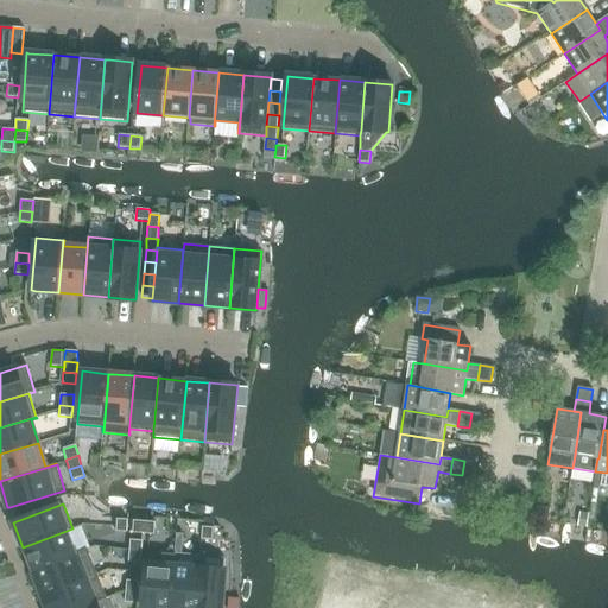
[(542,508),(539,518),(549,519),(550,510),(542,508)]
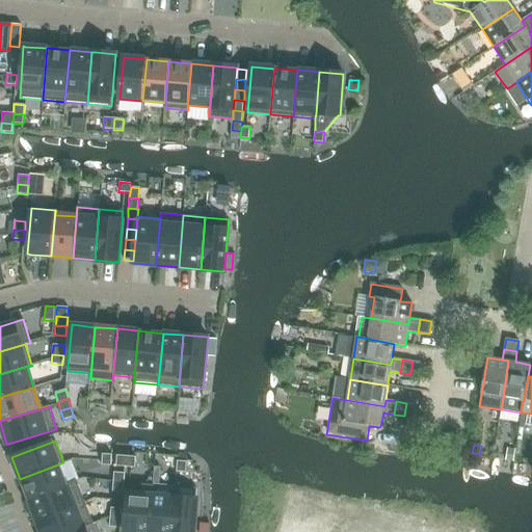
[(507,449),(505,460),(512,461),(514,450),(507,449)]
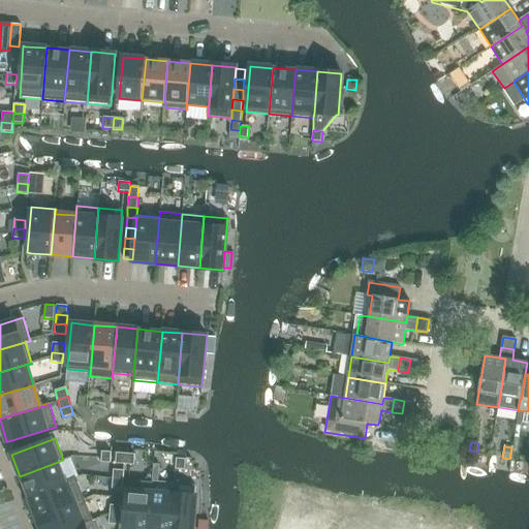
[(101,452),(101,462),(111,463),(111,453),(101,452)]
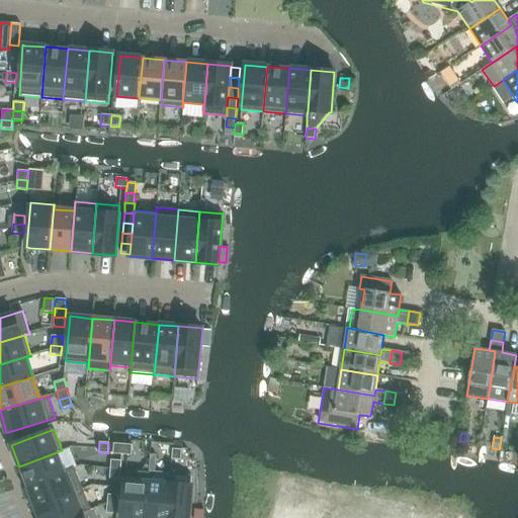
[(113,443),(112,454),(122,455),(123,444),(113,443)]
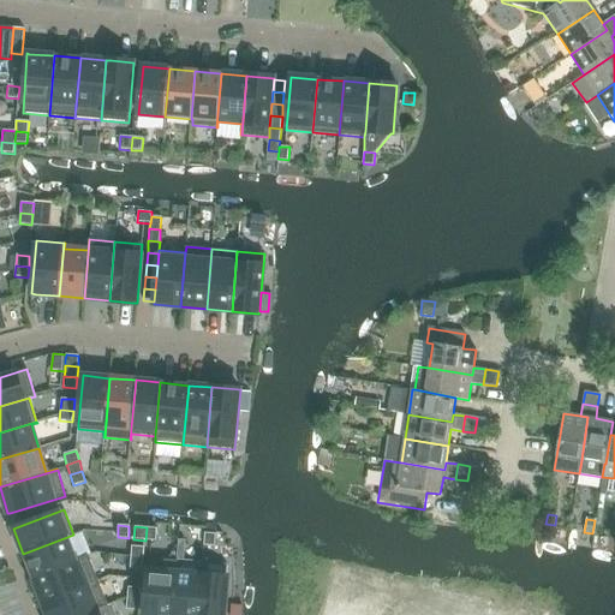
[(147,527),(145,541),(156,541),(157,529),(147,527)]
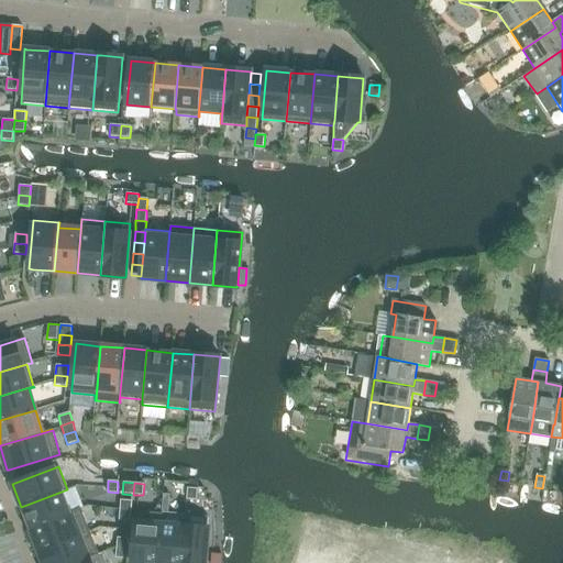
[(187,488),(186,499),(197,500),(198,488),(187,488)]
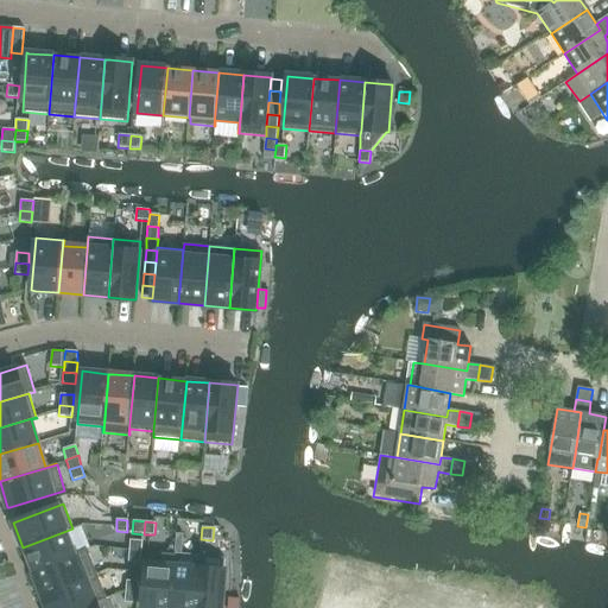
[(73,529),(23,548),(32,571),(88,550),(87,549),(76,553),(68,531),(73,530),(73,529)]
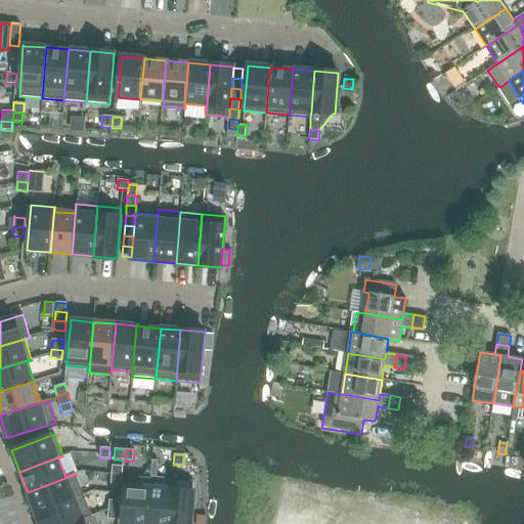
[(113,465),(111,484),(121,485),(123,466),(113,465)]
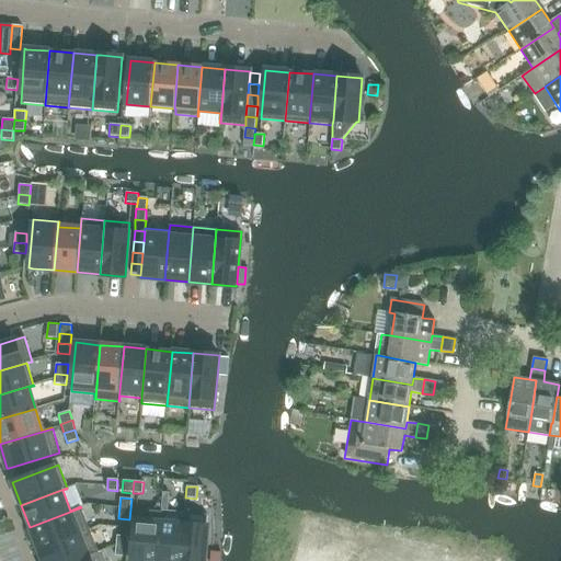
[(81,507),(30,527),(38,549),(90,529),(81,507)]
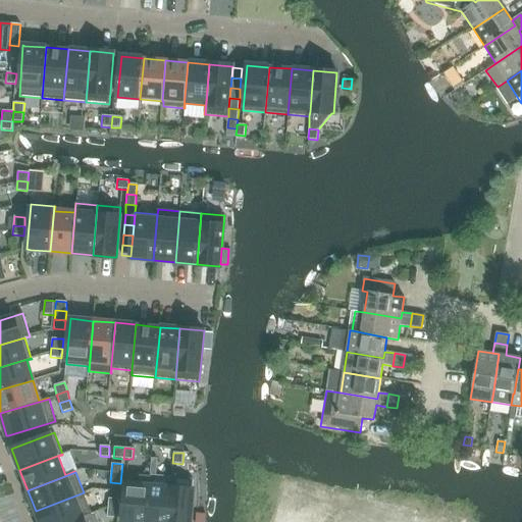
[(126,474),(122,521),(145,521),(149,476),(126,474)]
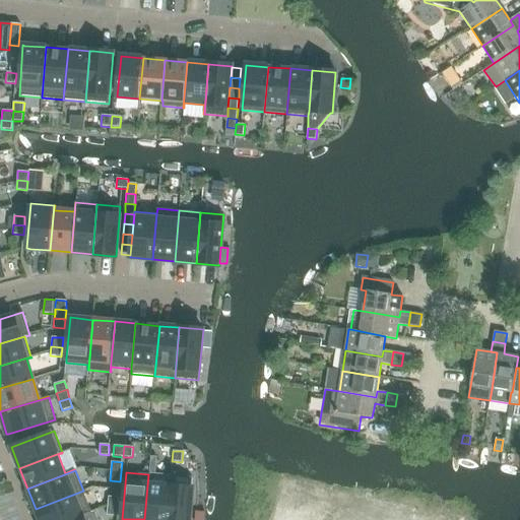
[(148,474),(144,519),(166,519),(169,485),(149,483),(150,474),(148,474)]
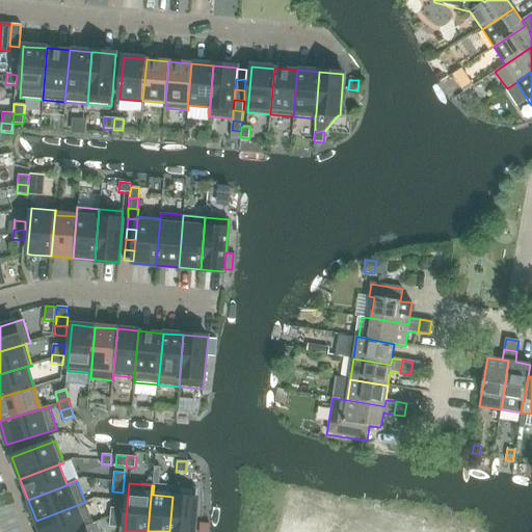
[(173,497),(169,531),(193,531),(194,522),(196,499),(173,497)]
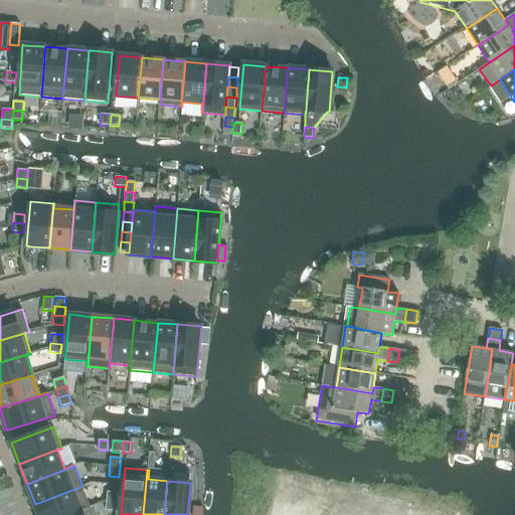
[(304,483),(290,485),(292,508),(306,507),(304,483)]
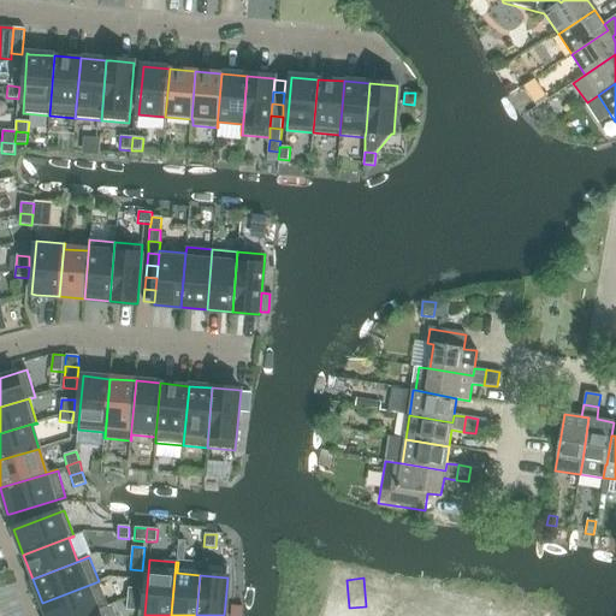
[(300,615),(332,615),(332,609),(349,608),(347,580),(330,581),(331,597),(298,600),(300,615)]
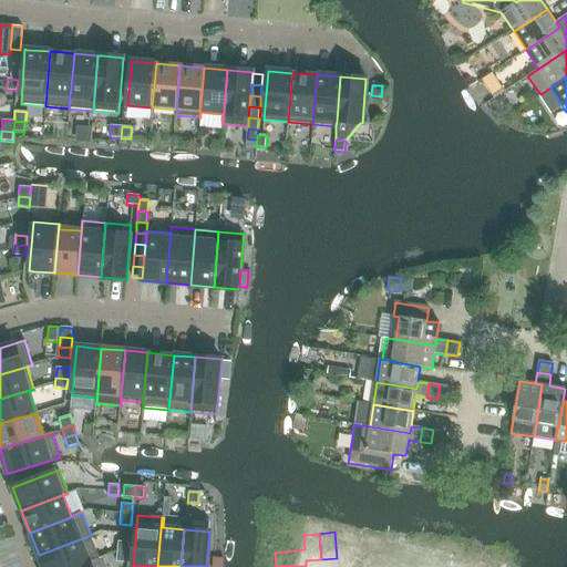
[(91,535),(39,555),(43,566),(74,566),(99,557),(96,550),(91,535)]
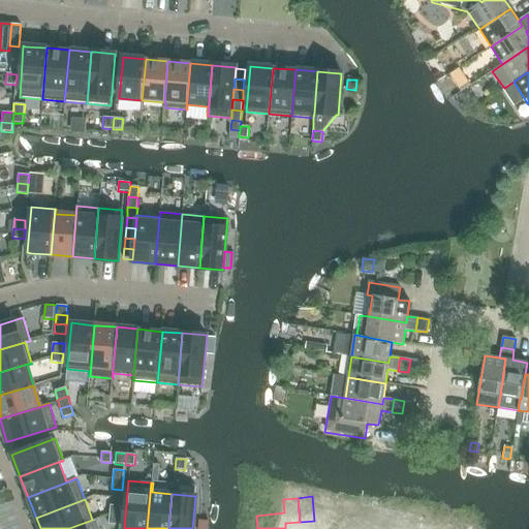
[(111,505),(110,515),(120,516),(121,506),(111,505)]
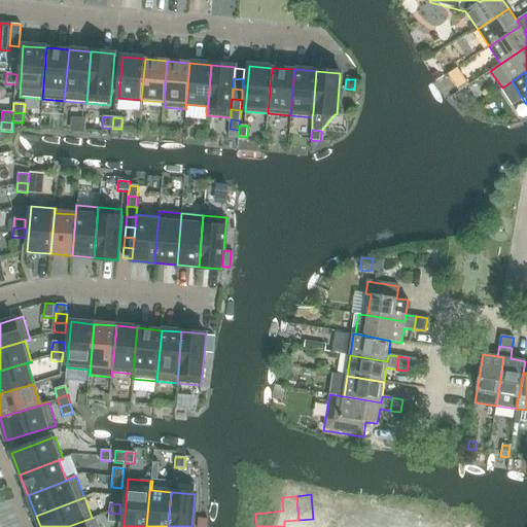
[(401,506),(388,507),(388,516),(402,515),(401,506)]
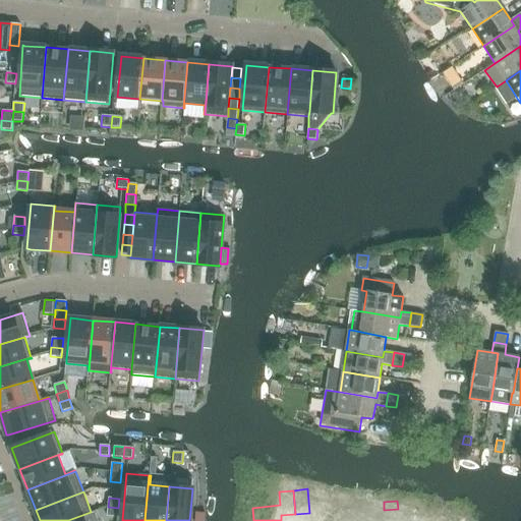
[(339,520),(340,506),(311,506),(310,520),(339,520)]
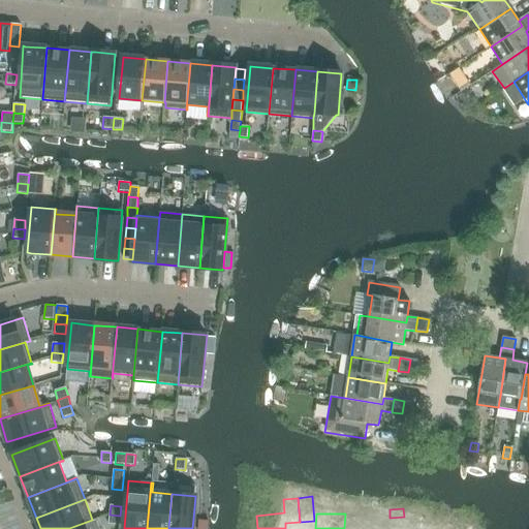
[(373,528),(373,514),(345,514),(344,528),(373,528)]
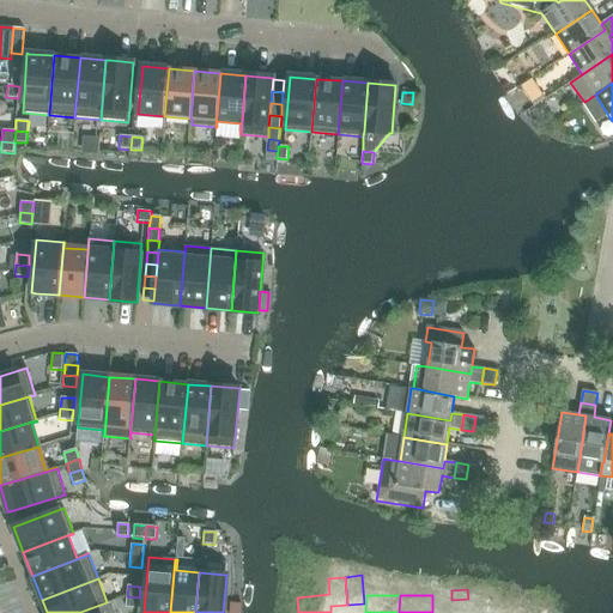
[(127,596),(126,607),(138,608),(139,598),(127,596)]
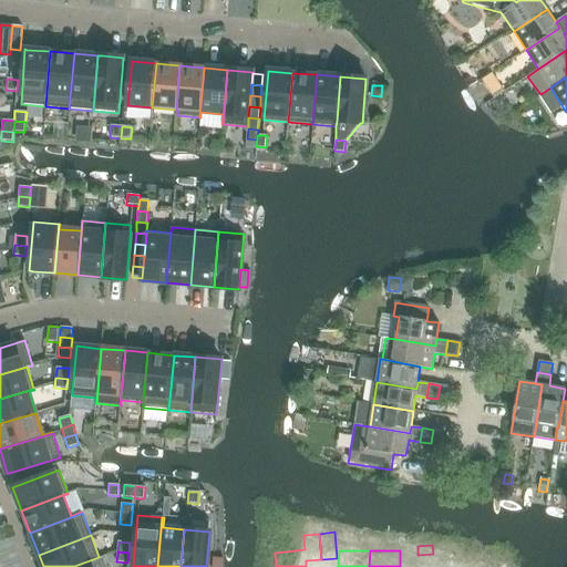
[(207,556),(206,566),(220,566),(222,557),(207,556)]
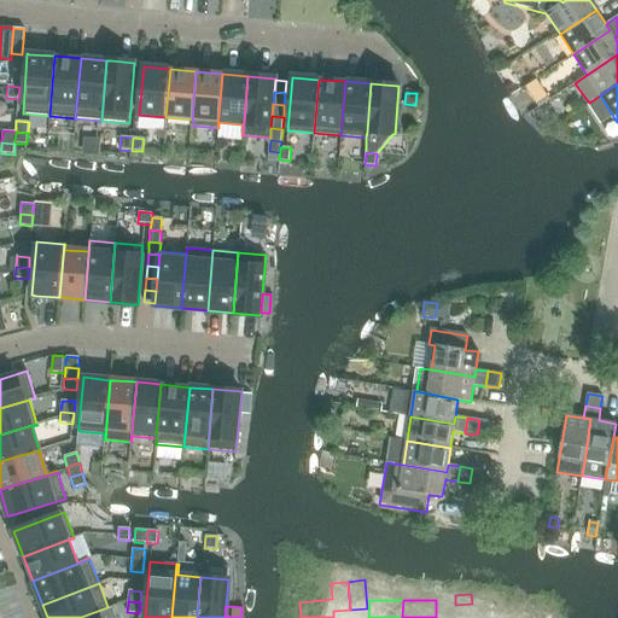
[(108,607),(81,617),(99,617),(98,613),(109,608),(108,607)]
